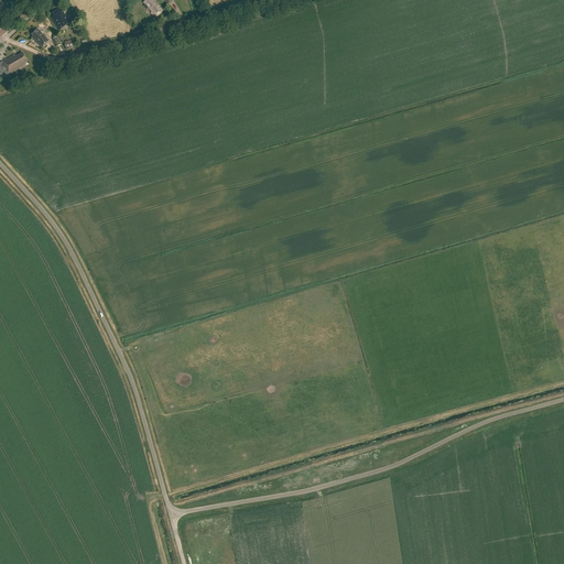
[(163,11),(159,7),(155,3),(154,3),(151,0),(147,0),(143,3),(145,4),(143,7),(147,10),(148,8),(151,12),(151,13),(155,19),(163,11)]
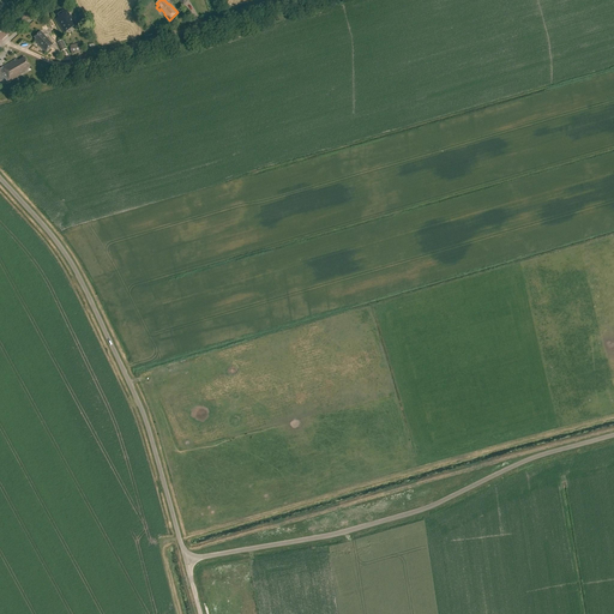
[(206,0),(211,13),(221,10),(216,0),(206,0)]
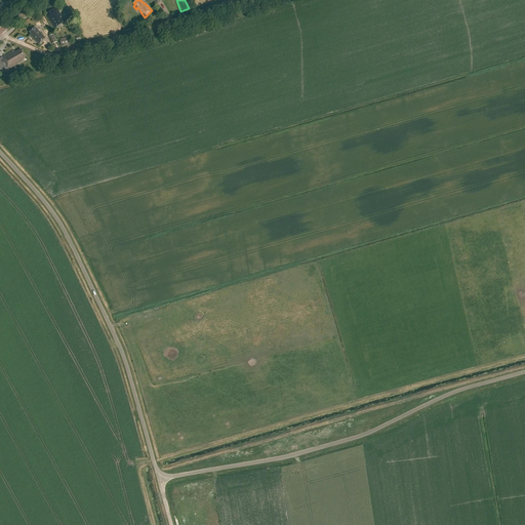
[(65,22),(56,8),(49,13),(50,14),(47,16),(54,28),(65,22)]
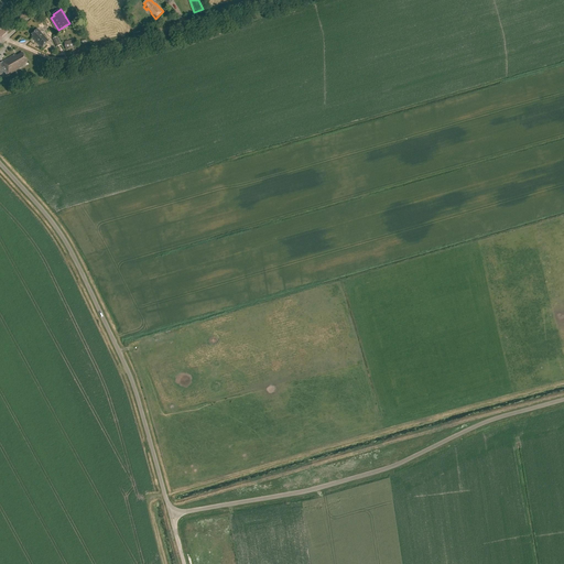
[(49,41),(36,29),(31,34),(32,36),(31,38),(41,47),(49,41)]
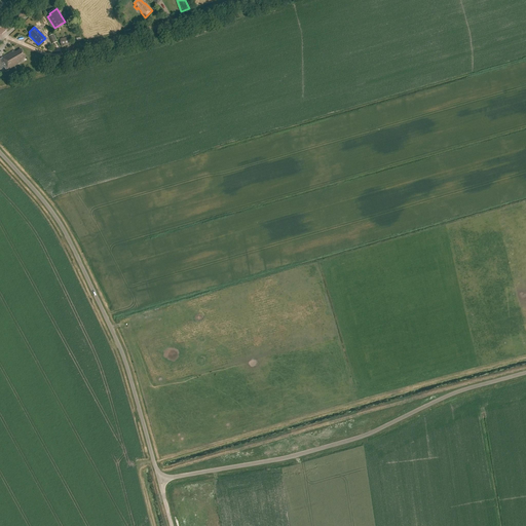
[(68,37),(60,39),(62,46),(70,44),(68,37)]
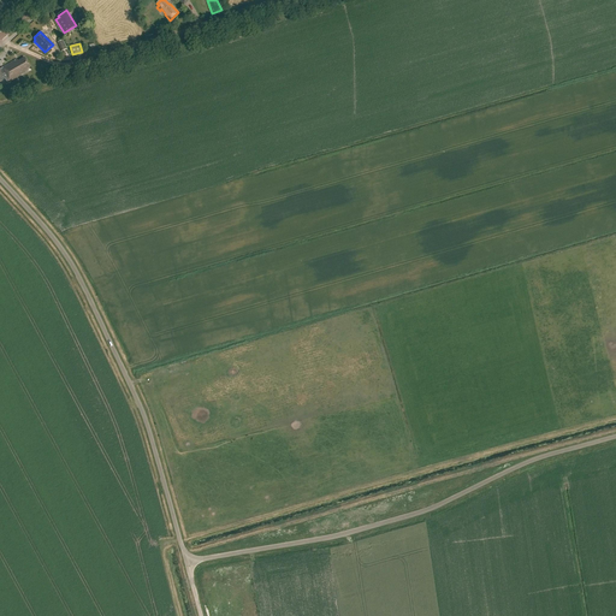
[(3,70),(0,70),(0,76),(3,75),(7,83),(24,73),(24,71),(30,67),(24,58),(18,61),(17,60),(3,69),(3,70)]
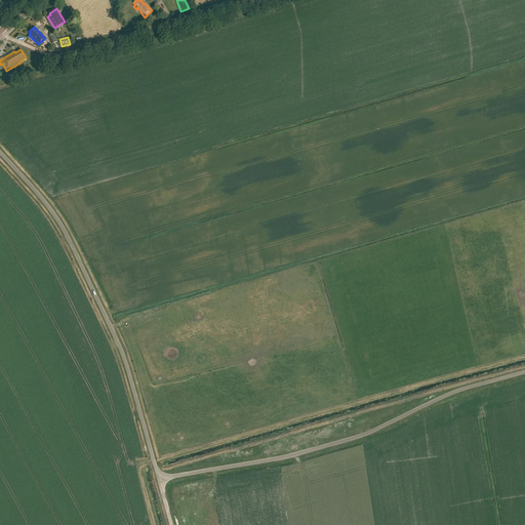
All buildings are outlined.
